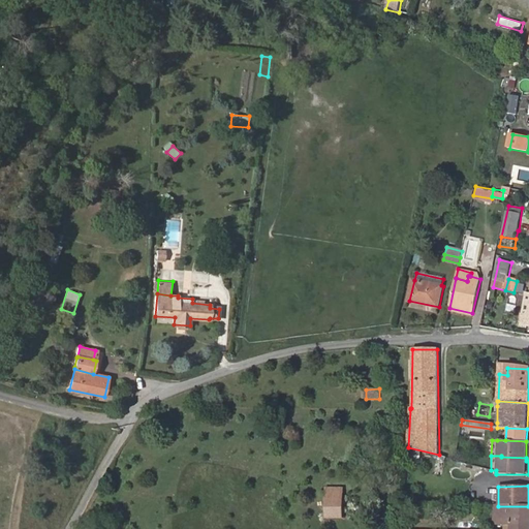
[(344,488),(327,487),(325,517),(344,518),(344,488)]
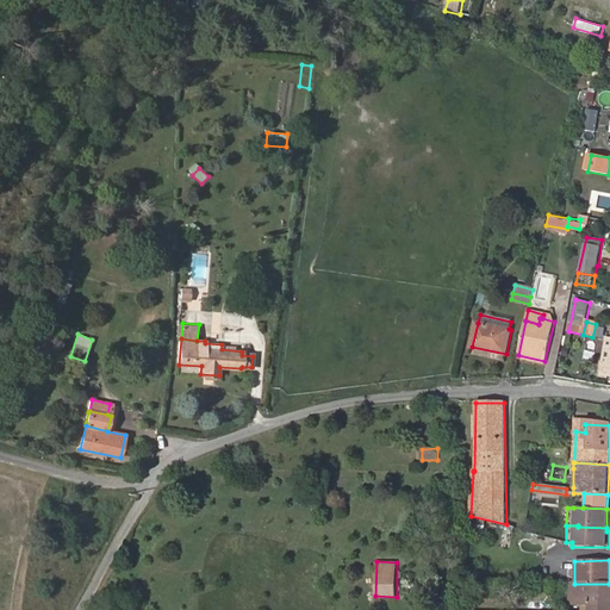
[(589,609),(609,609),(609,584),(574,584),(570,584),(570,607),(589,607),(589,609)]
